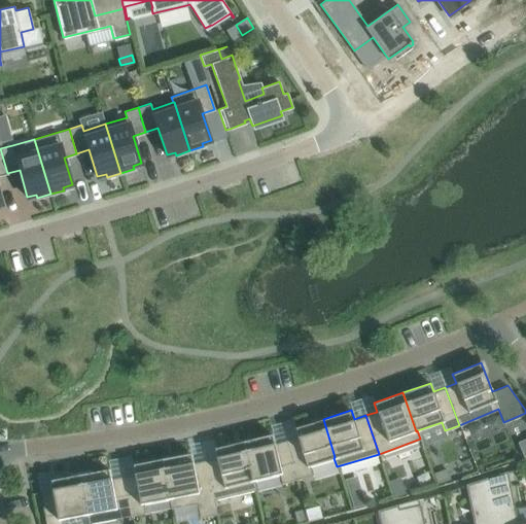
[(297,437),(285,440),(296,479),(312,474),(309,465),(334,458),(335,457),(323,419),(294,427),(297,437)]
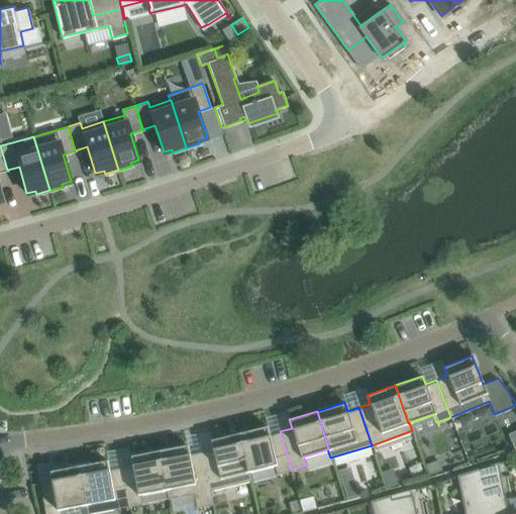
[(267,425),(238,432),(247,471),(248,471),(274,465),(276,474),(291,470),(280,431),(269,434),(267,425)]
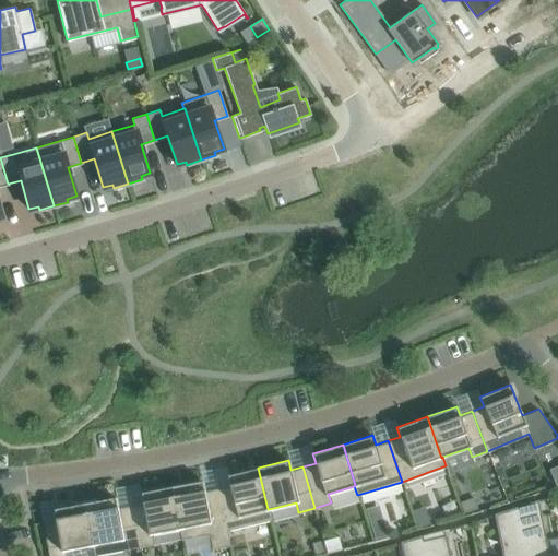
[(557,462),(548,466),(555,483),(557,481),(557,462)]
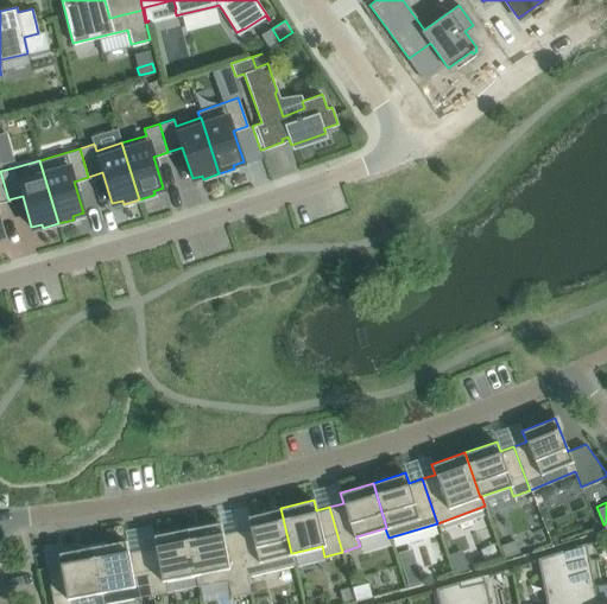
[(250,527),(235,529),(246,576),(247,576),(295,564),(292,553),(291,553),(280,508),(247,516),(250,527)]
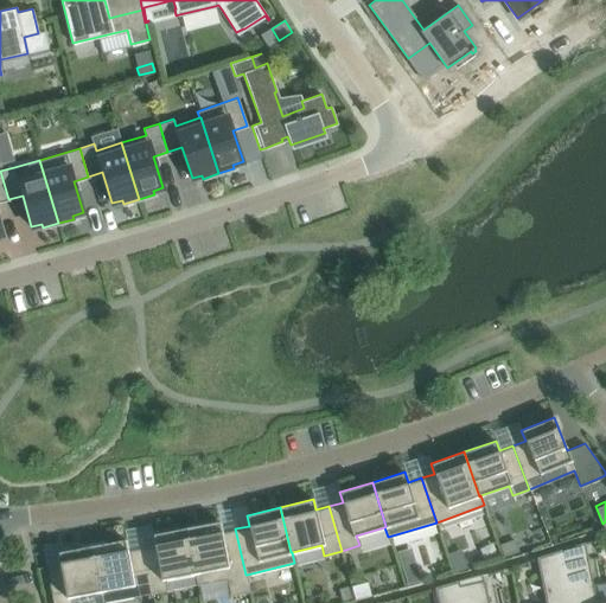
[(219,521),(186,527),(195,573),(193,573),(196,584),(225,578),(229,595),(250,591),(247,575),(246,575),(235,528),(222,532),(219,521)]
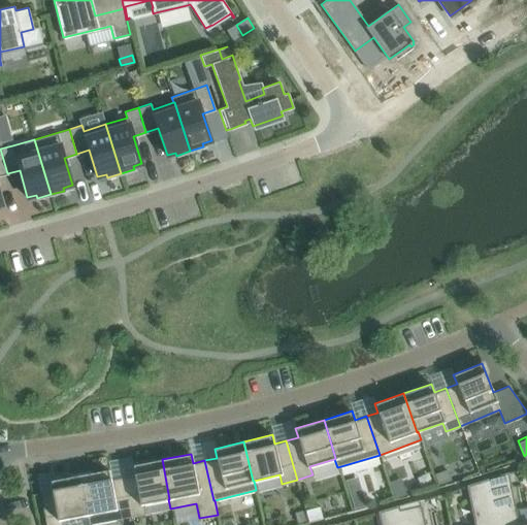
[(134,474),(123,477),(130,516),(144,513),(142,504),(168,499),(169,499),(162,459),(132,465),(134,474)]
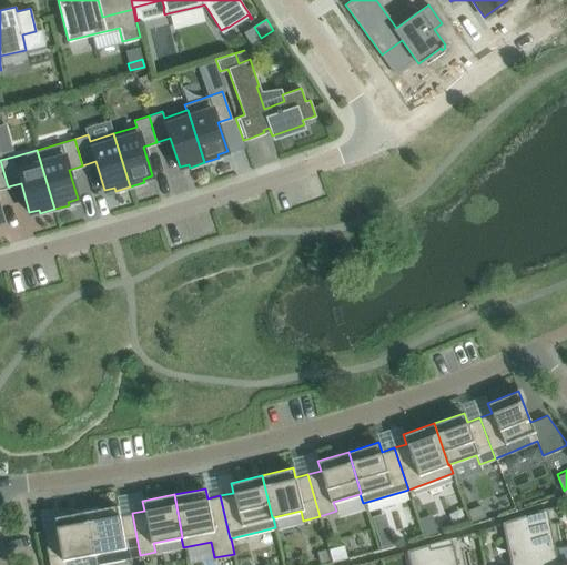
[(117,505),(85,511),(93,554),(94,564),(140,555),(132,513),(119,515),(117,505)]
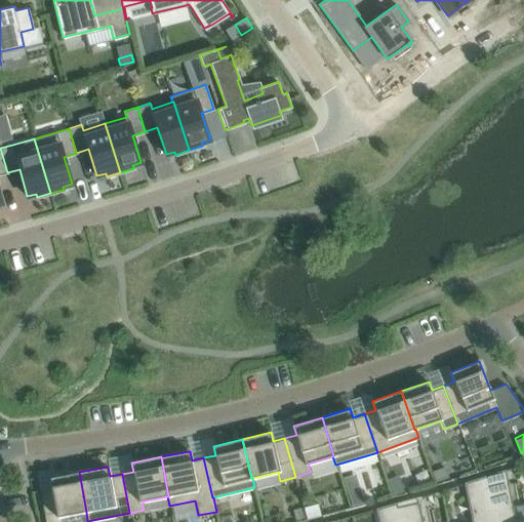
[(445,467),(432,472),(436,482),(449,478),(445,467)]
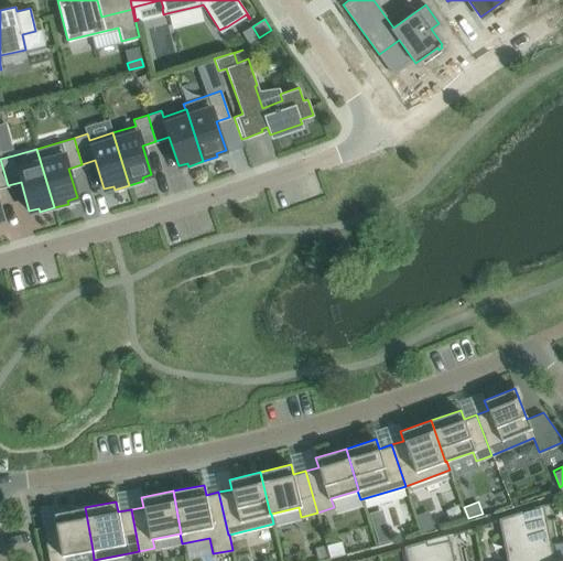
[(542,504),(520,510),(529,560),(562,560),(562,553),(552,556),(542,504)]
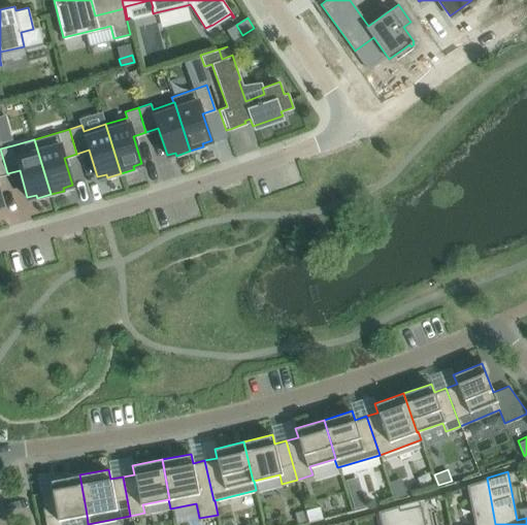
[(87,515),(79,474),(51,481),(52,490),(39,492),(45,524),(61,524),(61,520),(87,515)]
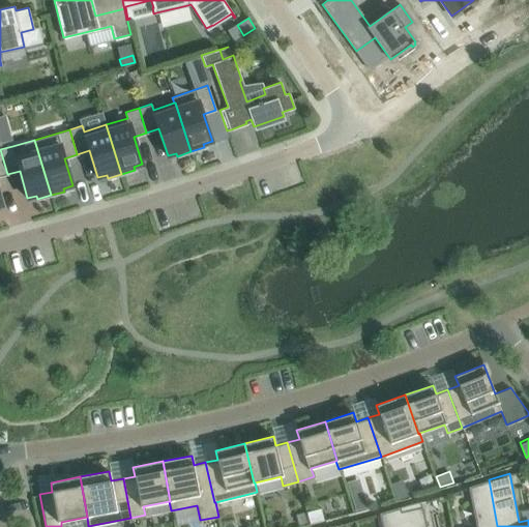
[(403,479),(391,484),(398,501),(409,497),(403,479)]
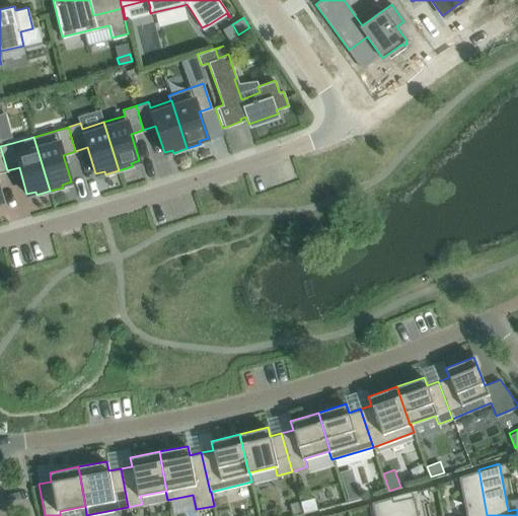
[(465,515),(487,515),(478,469),(458,476),(465,515)]
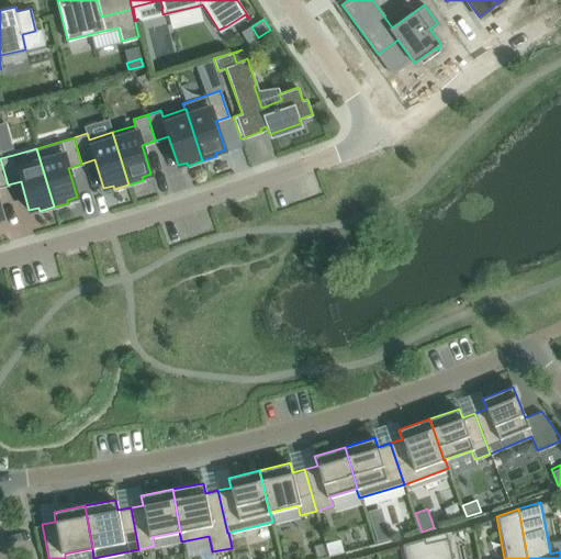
[(386,523),(371,528),(376,541),(391,536),(386,523)]
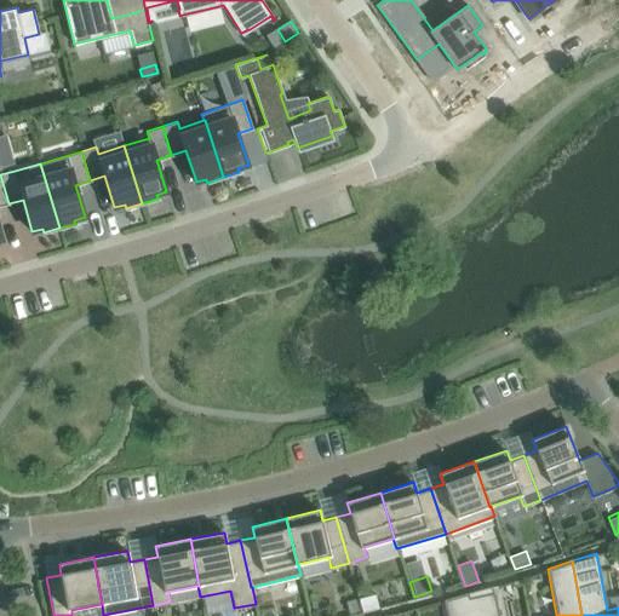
[(498,615),(492,585),(468,592),(469,597),(468,597),(471,615),(498,615)]
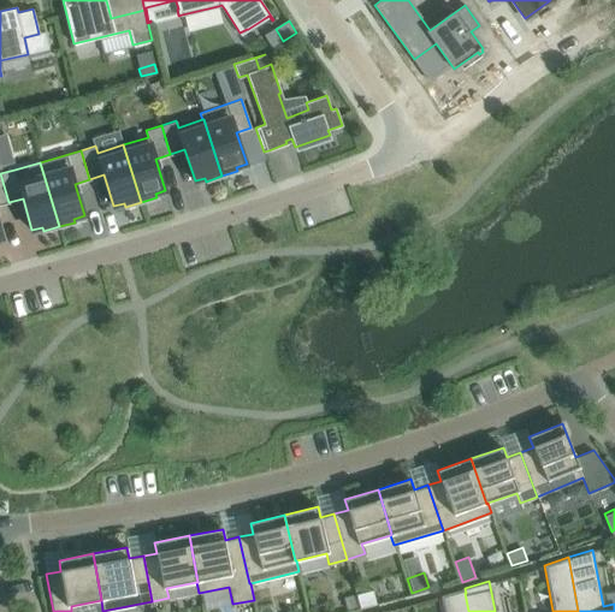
[(443,611),(468,611),(465,593),(466,593),(465,588),(441,595),(443,611)]
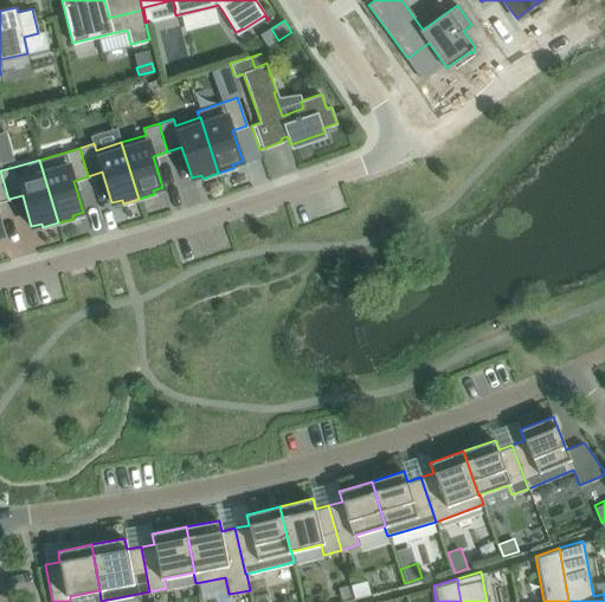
[(367,581),(353,584),(355,596),(371,593),(367,581)]
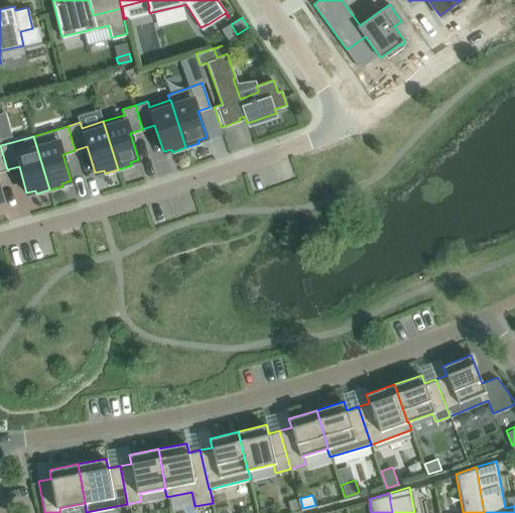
[(295,499),(287,501),(290,511),(298,509),(295,499)]
